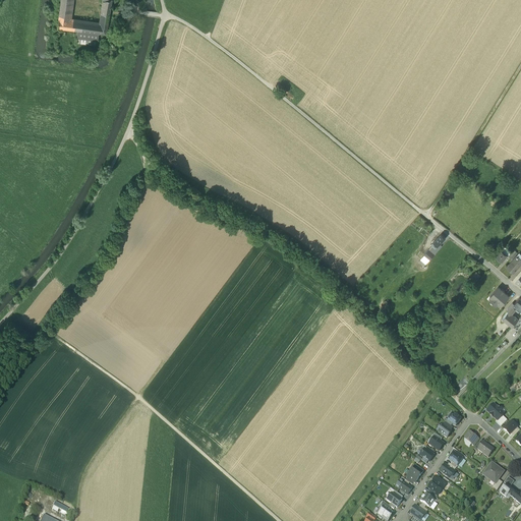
[(60,0),(58,15),(60,15),(58,27),(77,31),(99,34),(105,34),(109,14),(102,13),(100,24),(68,20),(68,17),(71,17),(73,0),(60,0)]
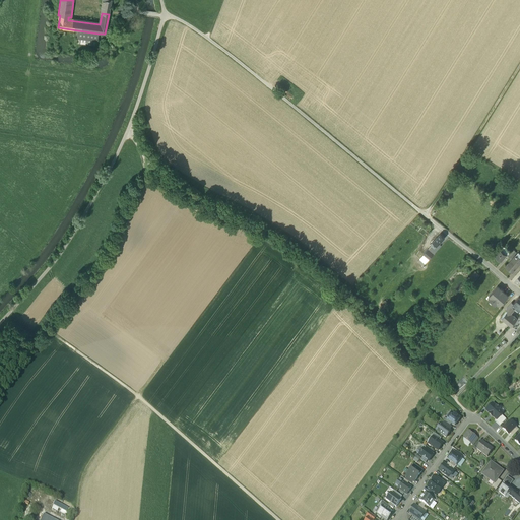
[(102,0),(102,1),(101,9),(103,10),(102,13),(109,14),(111,0),(102,0)]
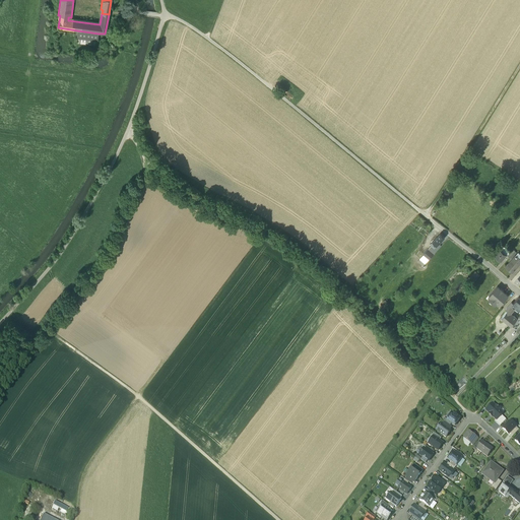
[(99,34),(77,30),(77,33),(76,38),(76,39),(95,41),(98,41),(99,34)]
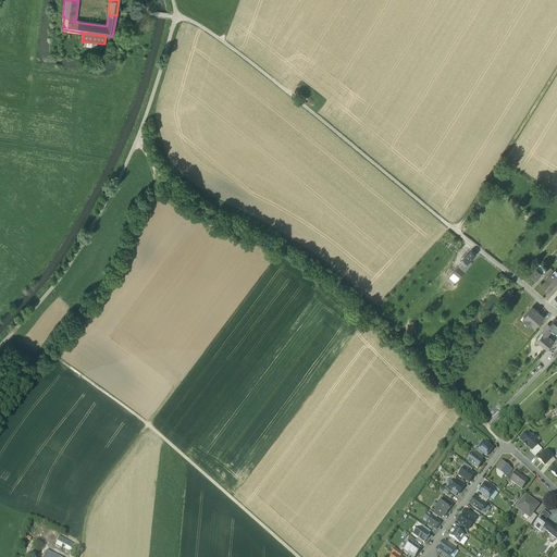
[(477,255),(471,250),(463,259),(468,264),(470,261),(477,255)]
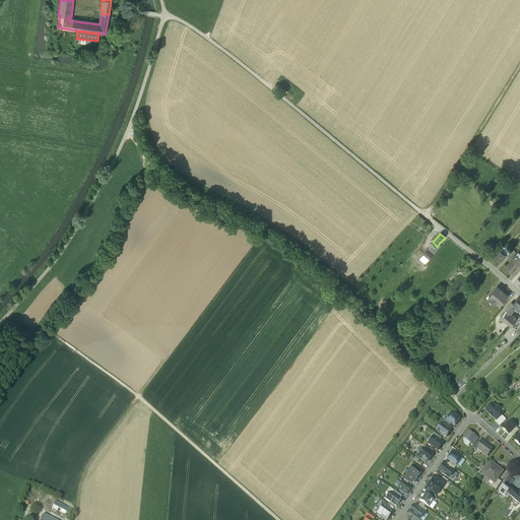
[(437,247),(433,242),(430,245),(431,246),(428,250),(433,255),(441,246),(439,244),(437,247)]
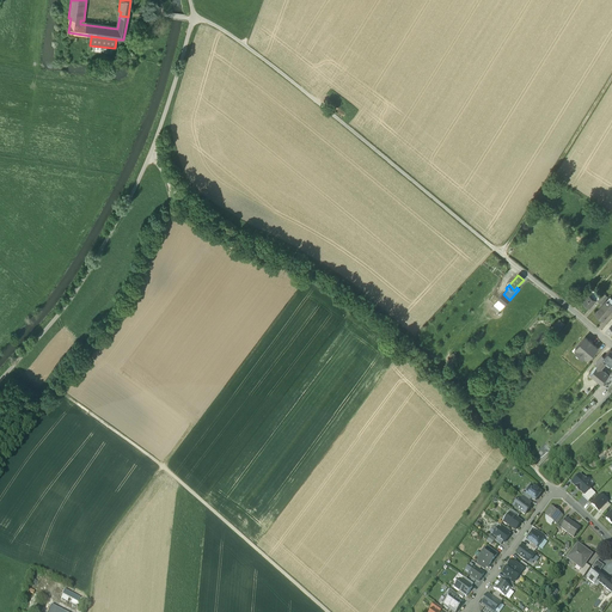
[(592,289),(588,294),(597,300),(595,301),(597,301),(600,297),(592,289)]
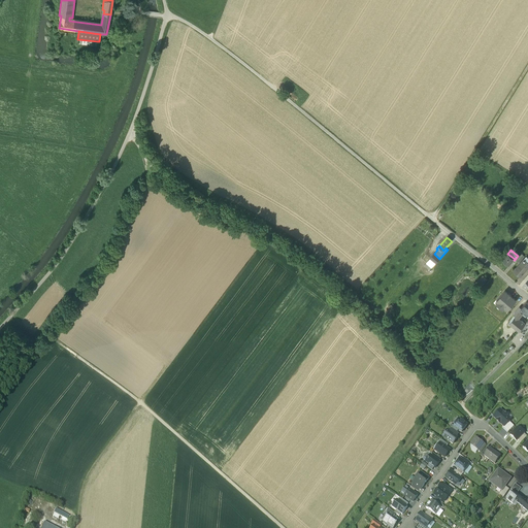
[(439,259),(434,254),(429,258),(435,263),(439,259)]
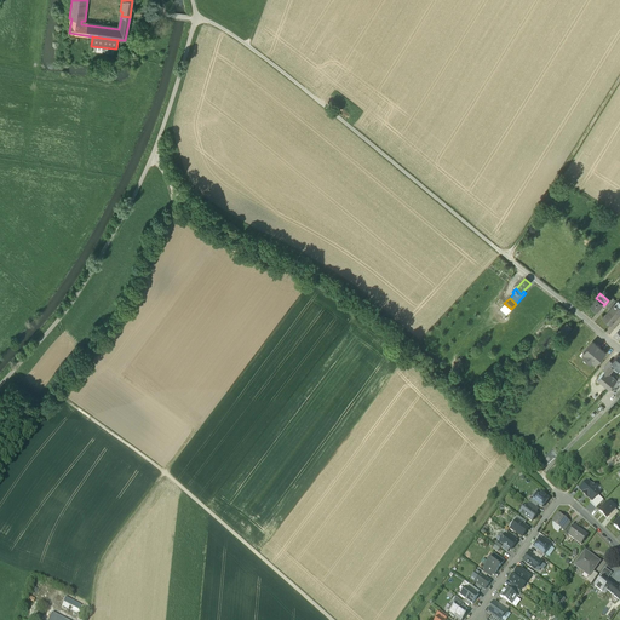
[(604,304),(596,298),(590,305),(597,313),(603,305),(604,304)]
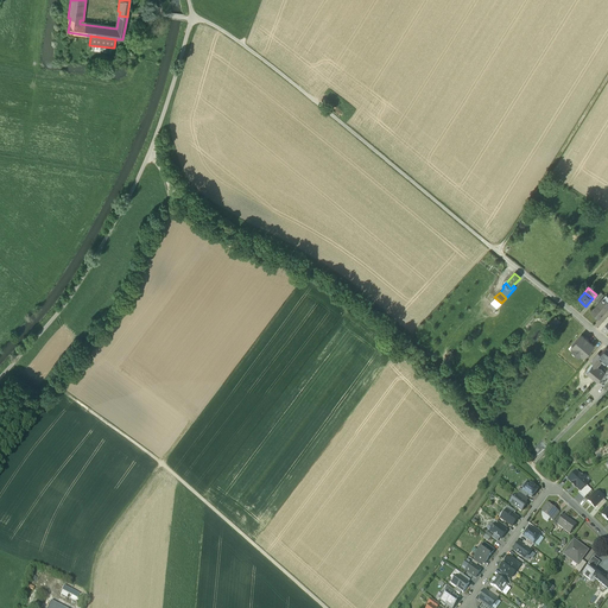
[(607,308),(607,296),(606,296),(591,312),(599,318),(607,308)]
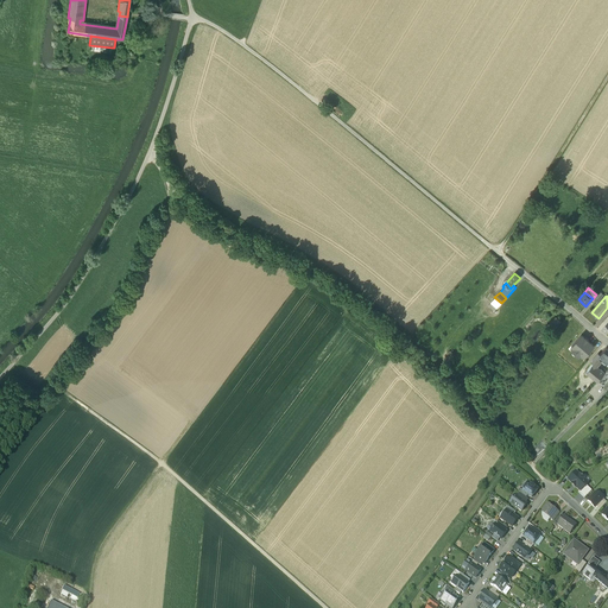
[(501,303),(494,297),(491,303),(496,309),(501,303)]
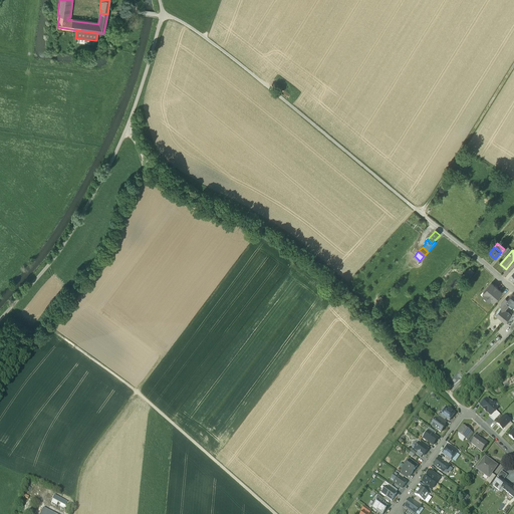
[(491,283),(483,293),(485,295),(484,297),(489,302),(491,300),(493,301),(496,298),(497,299),(502,293),(497,289),(498,288),(495,286),(494,286),(491,283)]
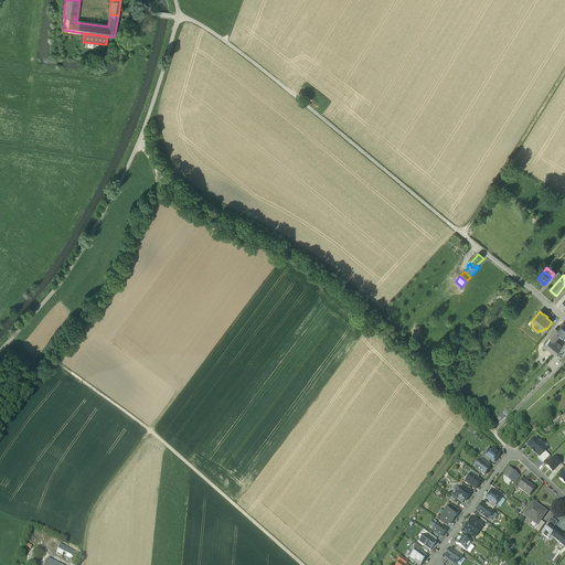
[(472,326),(477,330),(481,324),(477,320),(472,326)]
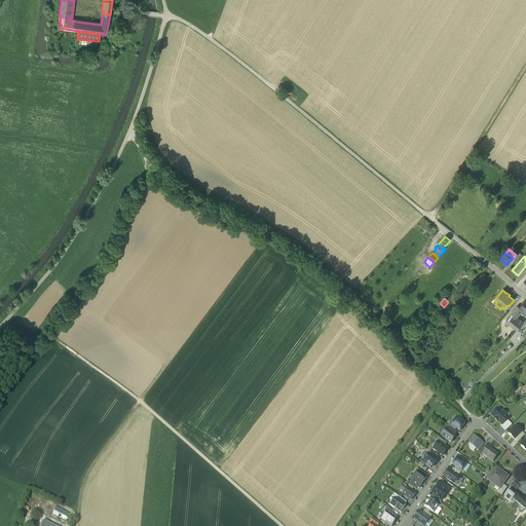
[(518,306),(511,313),(513,315),(516,318),(517,317),(522,311),(525,313),(525,311),(525,301),(519,307),(518,306)]
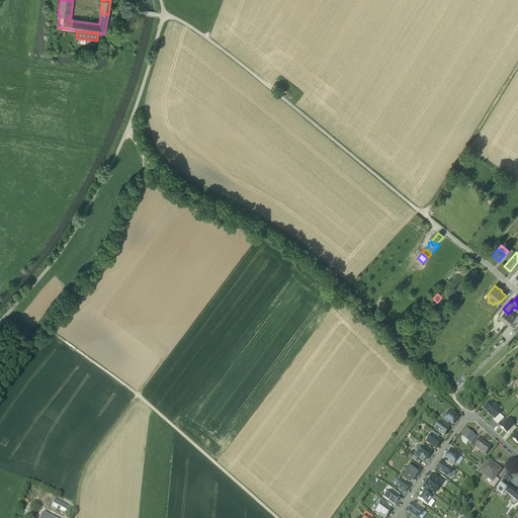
[(509,313),(508,314),(505,311),(500,317),(509,325),(515,318),(516,318),(515,317),(514,317),(509,313)]
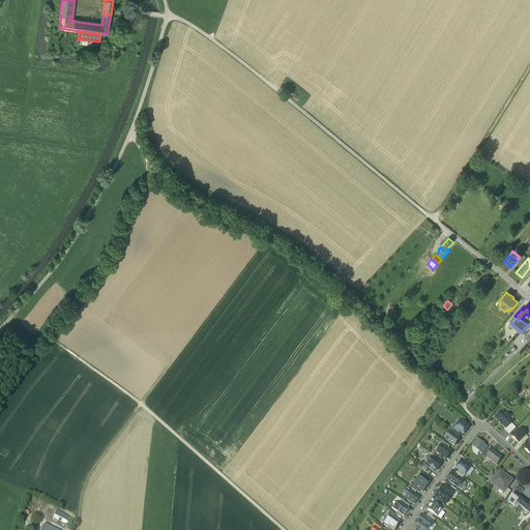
[(528,325),(527,325),(521,332),(526,336),(529,331),(529,325),(529,324),(528,325)]
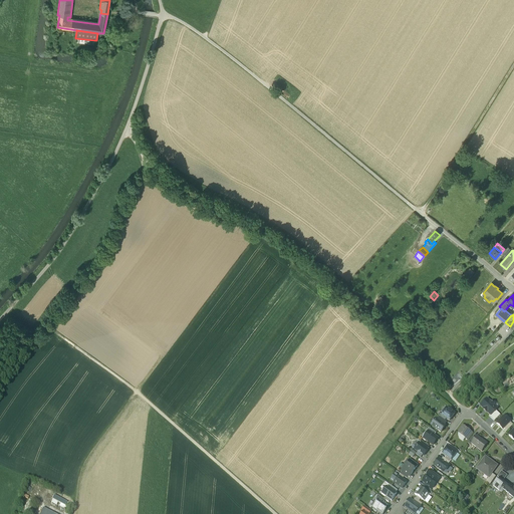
[(491,403),(487,400),(481,407),(484,410),(484,411),(486,413),(487,413),(490,415),(491,416),(496,411),(497,409),(493,406),(494,405),(491,403)]
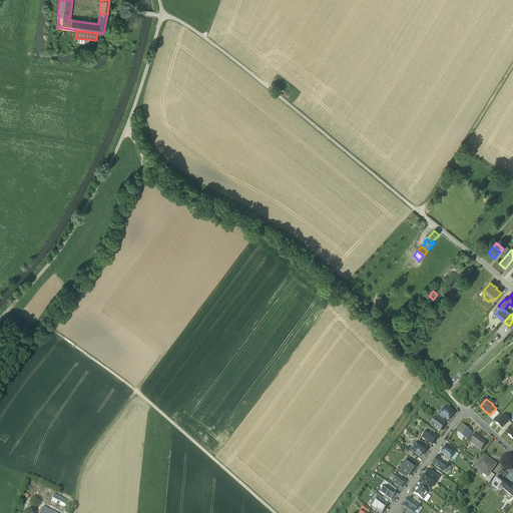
[(446,407),(441,414),(446,418),(449,420),(454,413),(446,407)]
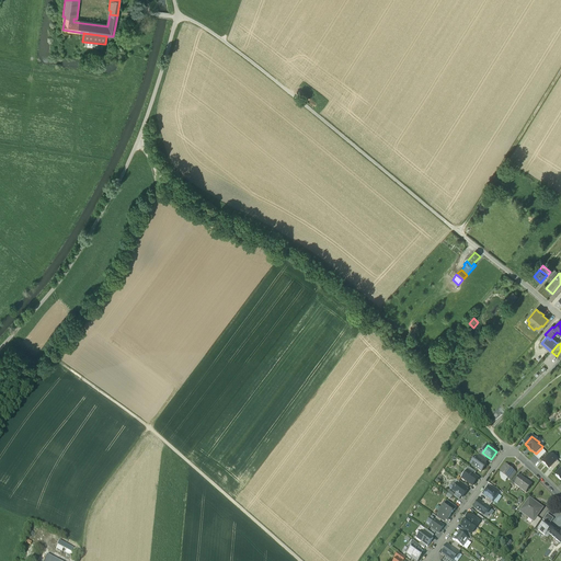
[(541,448),(536,454),(535,453),(534,455),(539,460),(546,453),(541,448)]
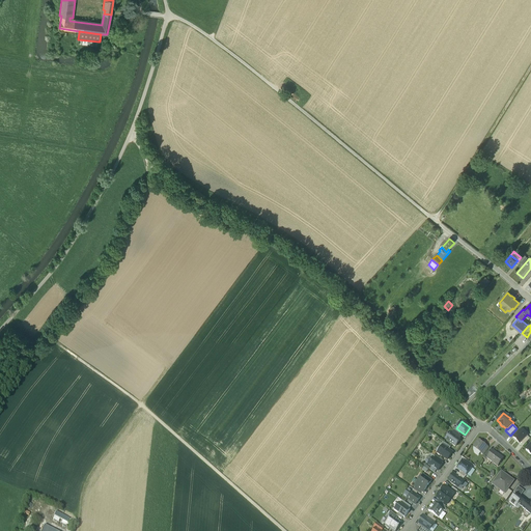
[(521,430),(513,438),(520,444),(521,443),(527,436),(521,430)]
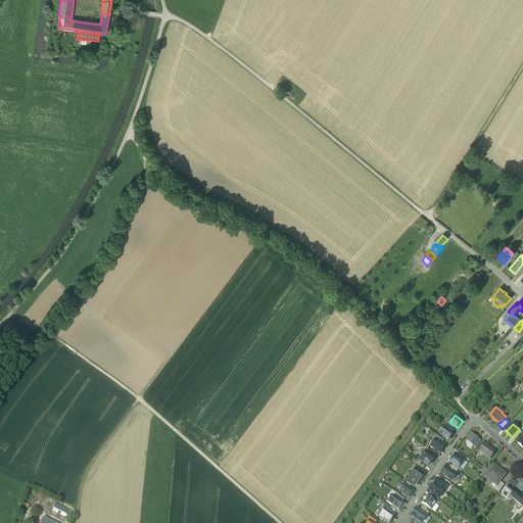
[(445,428),(443,427),(439,433),(448,440),(454,434),(452,433),(445,428)]
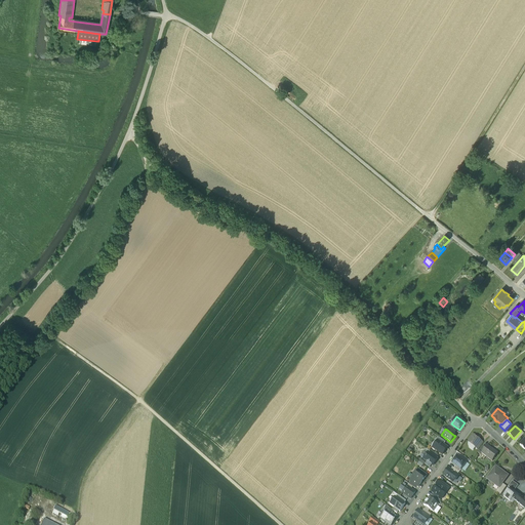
[(521,431),(515,438),(518,441),(524,434),(521,431)]
